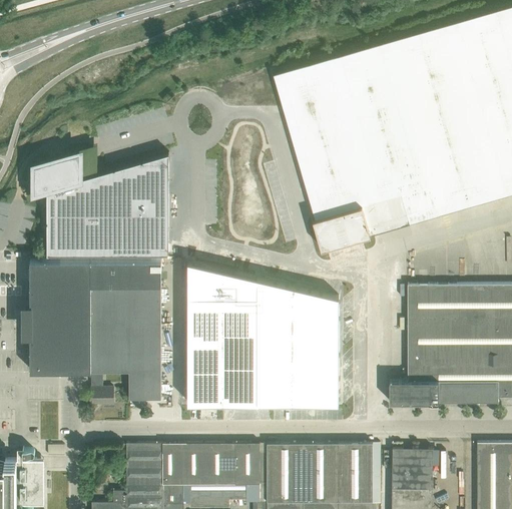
[(511,7),(273,76),(276,85),(308,190),(315,213),(317,219),(315,219),(315,220),(323,249),(368,236),(360,206),(400,195),(408,224),(409,224),(418,222),(423,220),(478,204),(511,194),(511,7)]
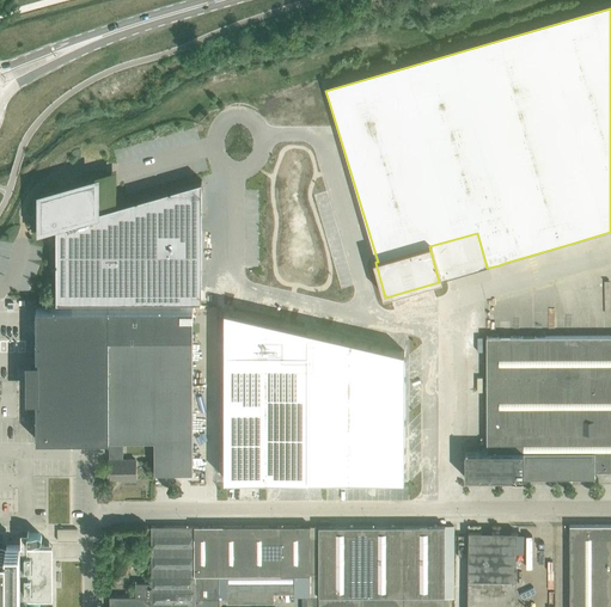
[(41,232),(55,227),(55,306),(57,305),(201,305),(200,195),(201,195),(201,184),(111,210),(111,184),(111,182),(110,181),(109,179),(108,179),(107,179),(71,190),(69,189),(68,188),(67,188),(66,188),(66,189),(65,189),(65,190),(65,191),(41,198),(40,200),(37,201),(36,203),(36,204),(36,227),(36,228),(36,230),(37,231),(38,232),(40,232),(41,232)]
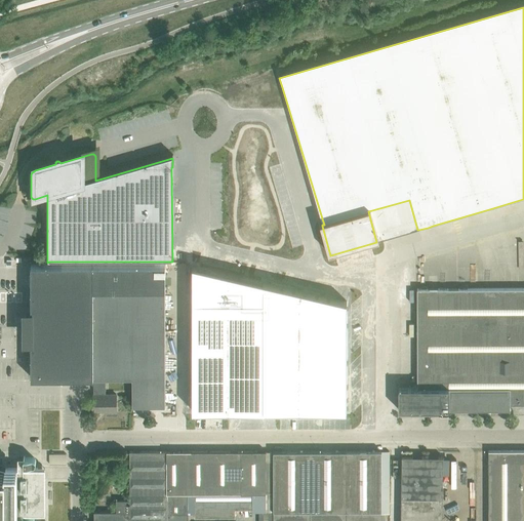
[(31,382),(73,382),(93,382),(106,382),(126,382),(131,382),(131,409),(164,409),(164,293),(92,293),(92,268),(30,268),(31,382)]
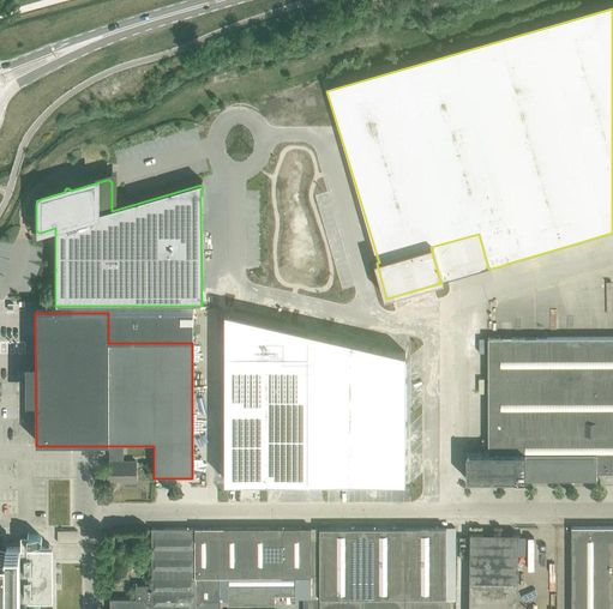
[(108,343),(192,343),(192,313),(108,313),(108,343)]
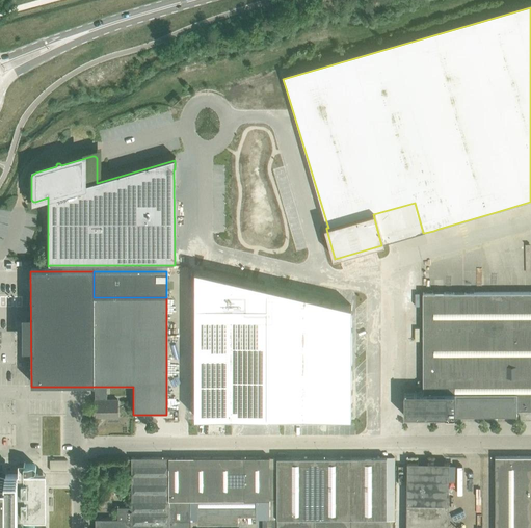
[(193,273),(193,421),(241,421),(241,372),(265,372),(265,416),(314,416),(314,421),(350,421),(350,310),(265,290),(265,294),(198,279),(198,274),(193,273)]
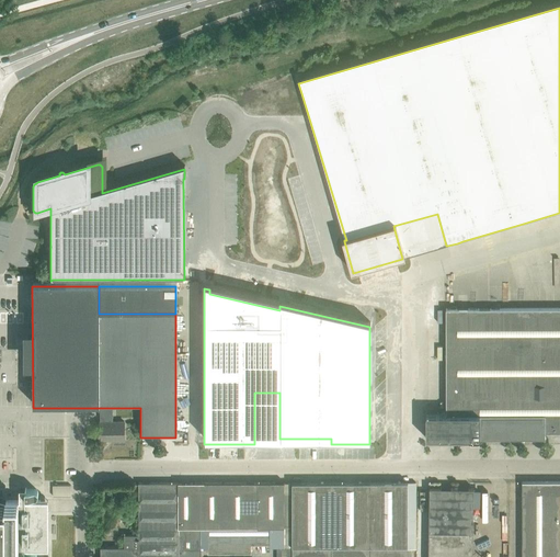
[(425,418),(425,436),(425,442),(469,442),(469,443),(479,443),(479,442),(545,442),(545,435),(559,435),(559,311),(445,313),(445,418),(425,418)]
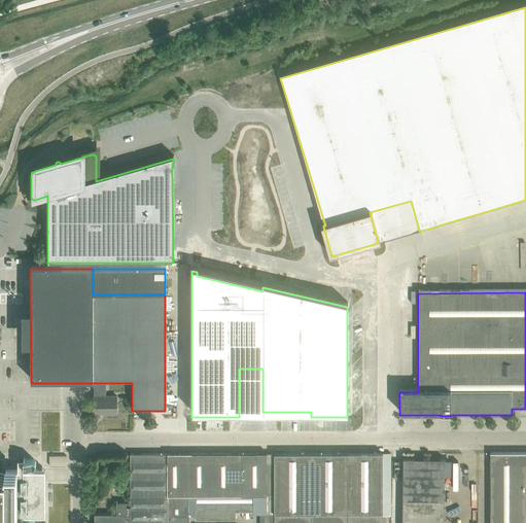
[(106,383),(94,383),(94,399),(93,399),(94,416),(116,416),(116,406),(116,399),(105,399),(106,383)]
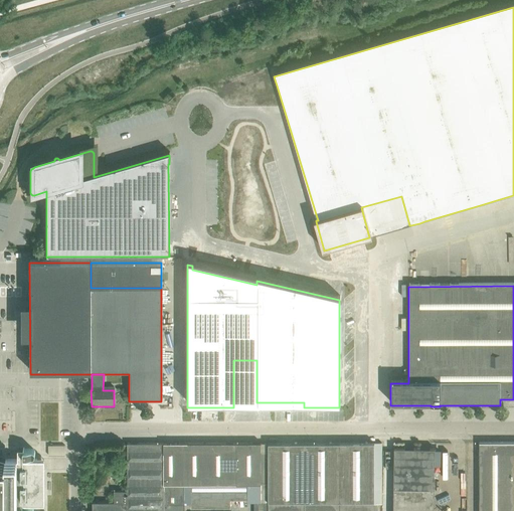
[(513,510),(513,445),(479,446),(479,456),(478,510),(513,510)]
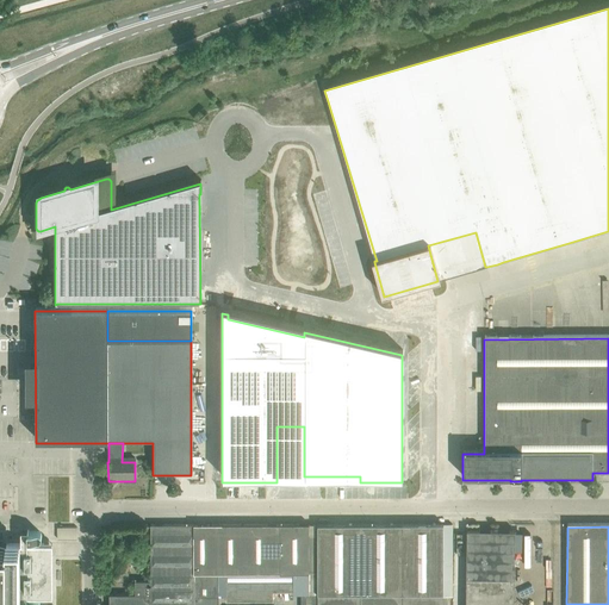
[(193,529),(193,585),(192,604),(218,604),(218,603),(225,603),(225,604),(272,604),(272,596),(293,597),(293,578),(309,578),(308,599),(300,599),(300,604),(443,604),(443,600),(452,600),(451,528),(317,529),(308,529),(308,528),(193,529)]
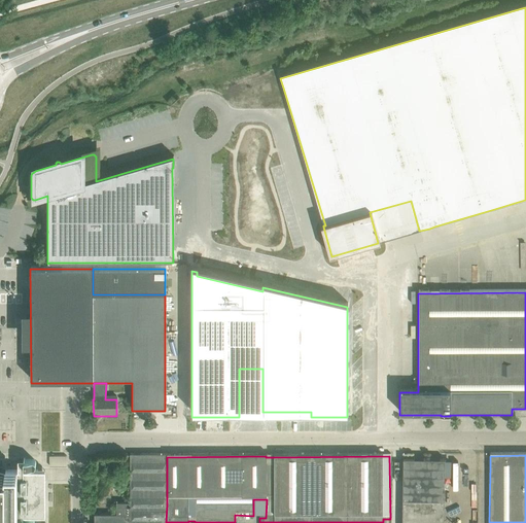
[(130,457),(130,506),(167,506),(167,457),(130,457)]
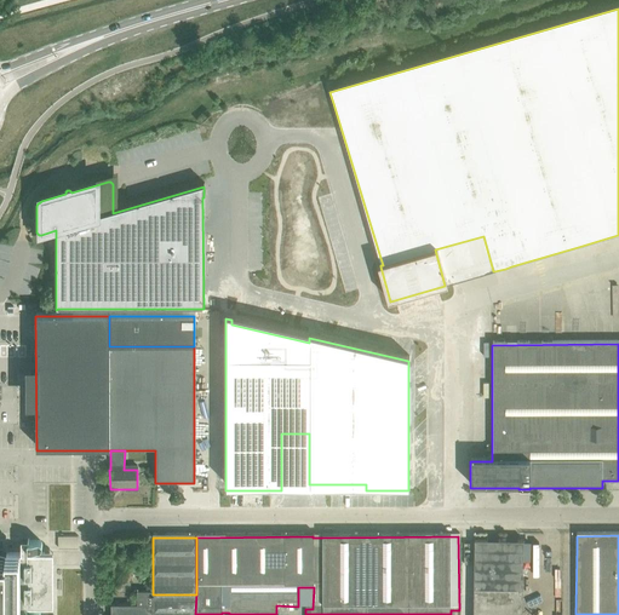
[(0,610),(18,610),(18,614),(36,614),(35,614),(27,614),(27,610),(52,610),(52,557),(28,557),(28,553),(38,553),(39,553),(40,552),(41,551),(41,550),(41,549),(41,547),(41,546),(40,546),(40,545),(39,545),(38,545),(28,545),(28,544),(21,544),(21,557),(6,557),(4,556),(1,555),(0,555),(0,610)]
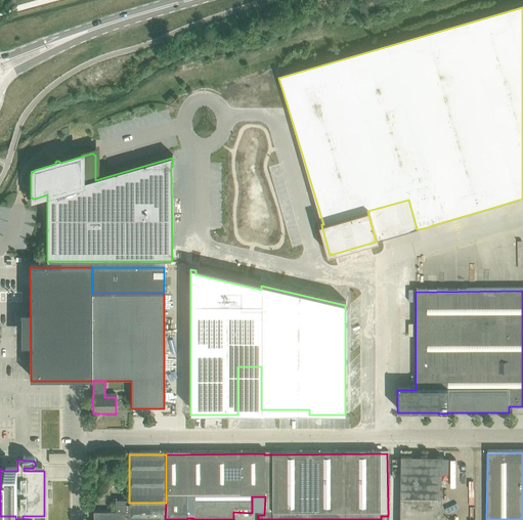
[(400,460),(399,519),(441,519),(441,460),(400,460)]
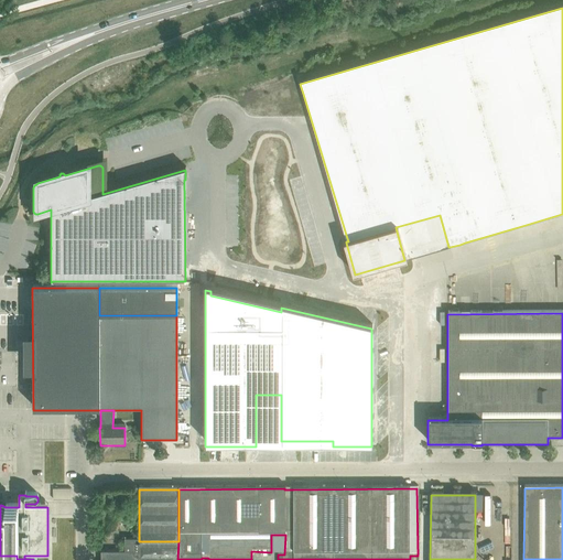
[(138,559),(139,541),(125,541),(125,553),(100,553),(99,559),(138,559)]
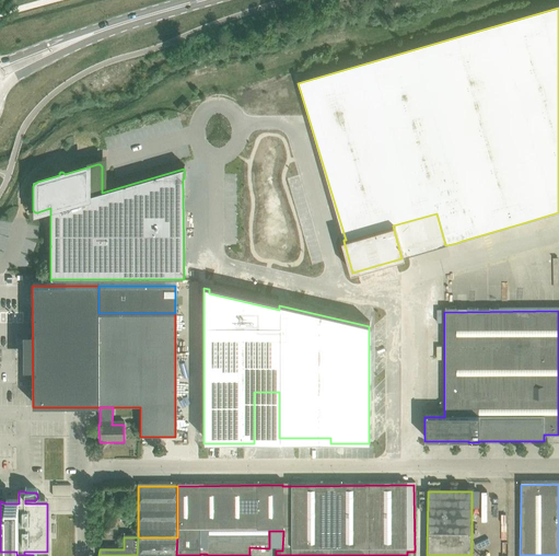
[(176,555),(177,537),(138,537),(137,555),(176,555)]
